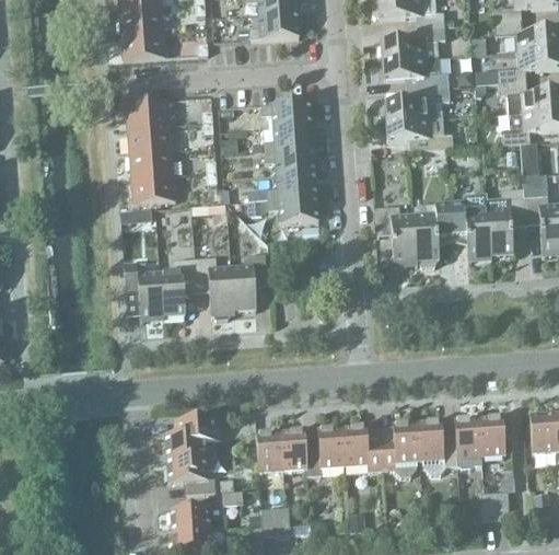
[(119,0),(120,10),(162,7),(161,0),(119,0)]
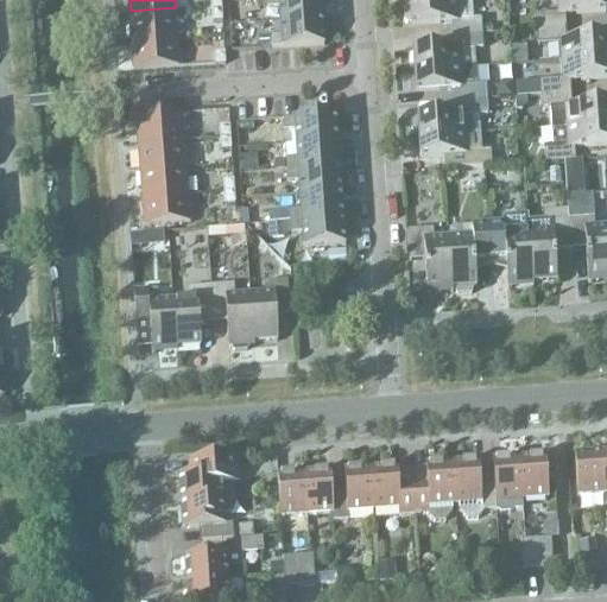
[(280,2),(282,16),(323,12),(322,0),(269,0),(269,2),(280,2)]
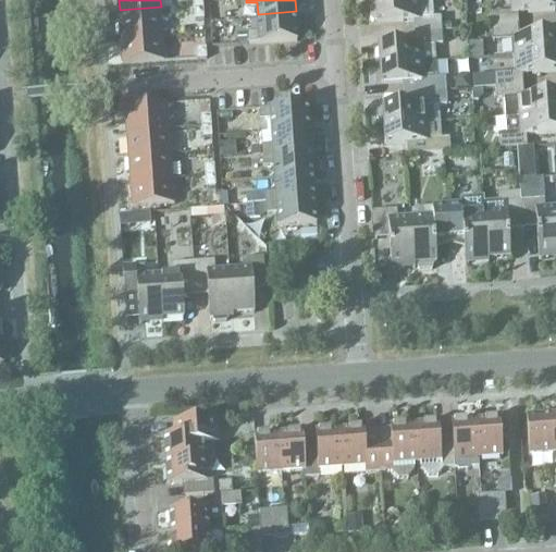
[(375,0),(372,0),(372,1),(369,4),(370,14),(373,17),(377,17),(378,19),(414,16),(415,28),(442,26),(442,12),(433,13),(432,0),(375,0)]
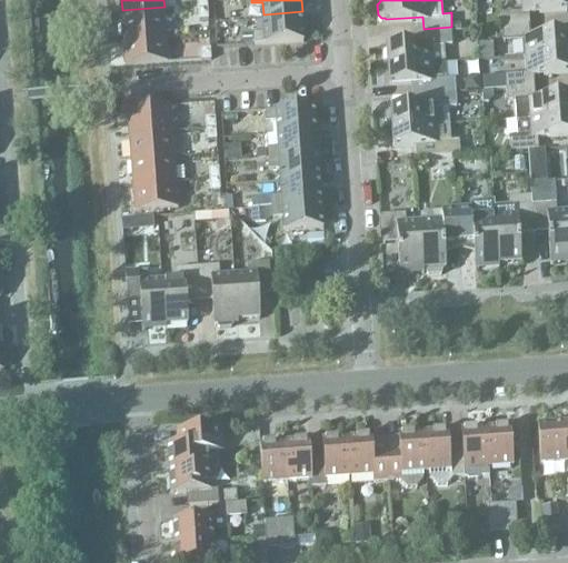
[(501,9),(501,23),(530,21),(529,10),(567,7),(567,6),(567,0),(521,0),(522,8),(501,9)]
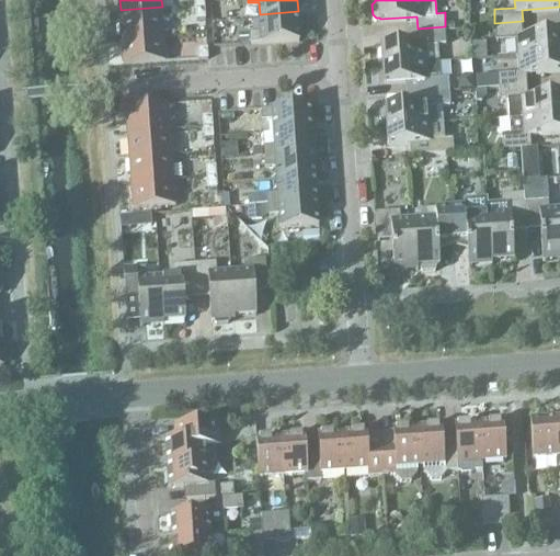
[(205,4),(195,4),(196,15),(206,14),(205,4)]
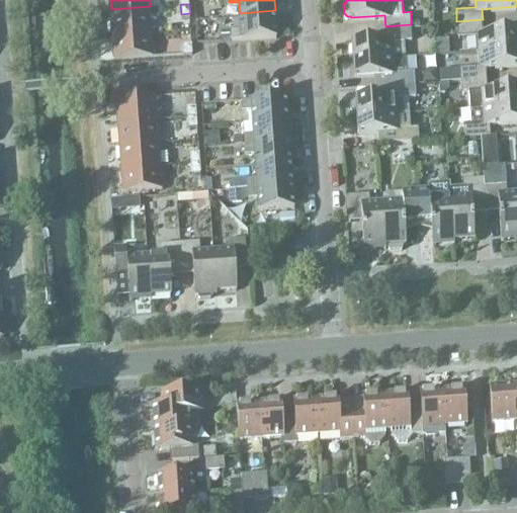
[(111,9),(112,32),(151,29),(150,6),(111,9)]
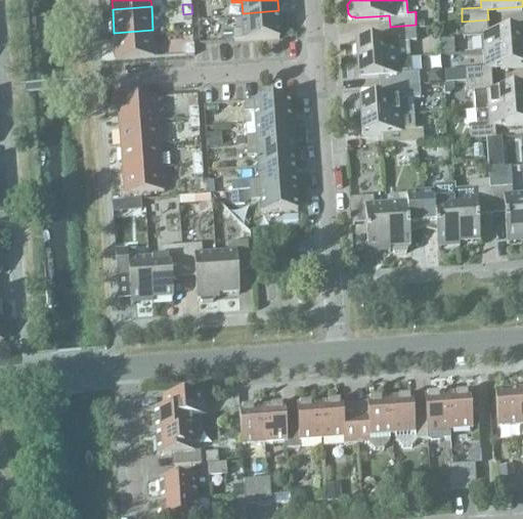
[(278,10),(243,13),(243,26),(232,27),(233,37),(244,36),(244,37),(279,34),(278,10)]
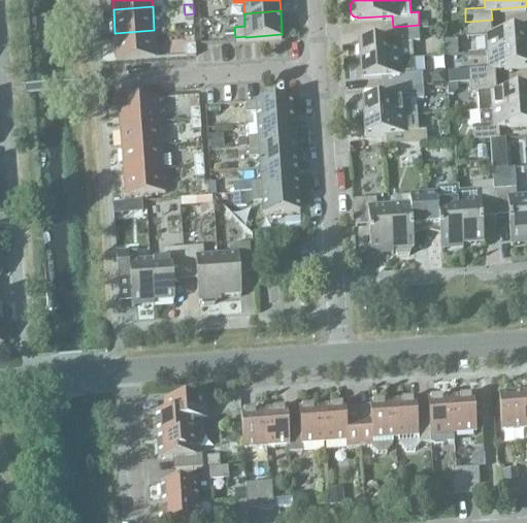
[(488,48),(526,45),(526,28),(492,31),(492,20),(465,22),(466,34),(487,33),(488,48)]
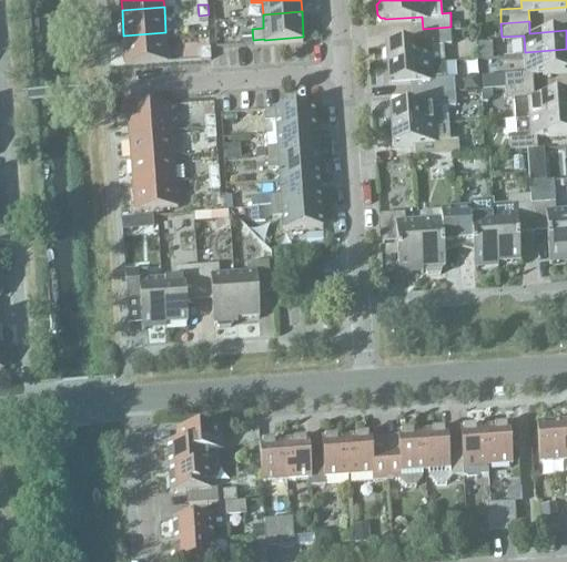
[(451,27),(423,29),(424,40),(386,42),(387,62),(445,58),(444,41),(452,41),(451,27)]
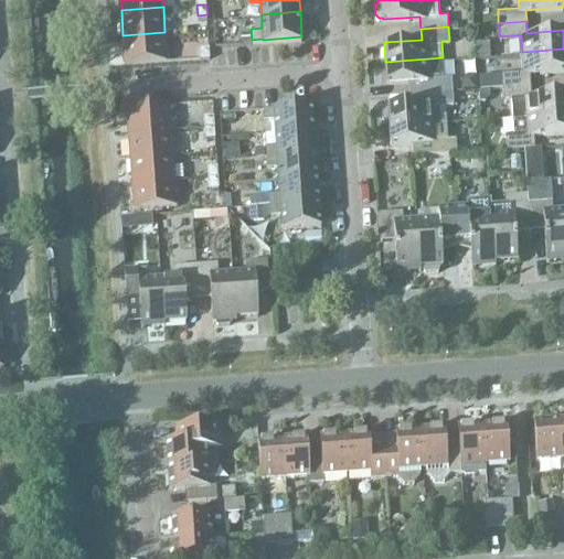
[(165,32),(123,35),(125,61),(167,57),(165,32)]
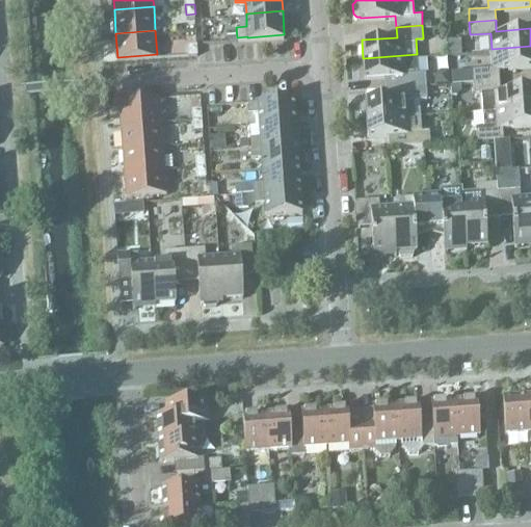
[(197,42),(188,42),(189,52),(197,52),(197,42)]
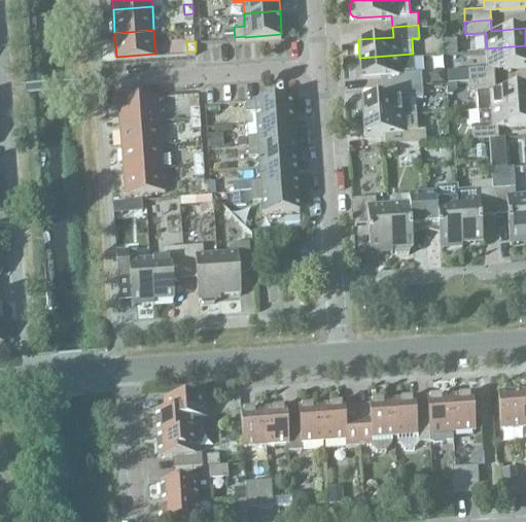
[(525,45),(487,48),(488,65),(467,66),(467,67),(448,68),(449,80),(468,79),(495,77),(494,66),(525,64),(525,45)]
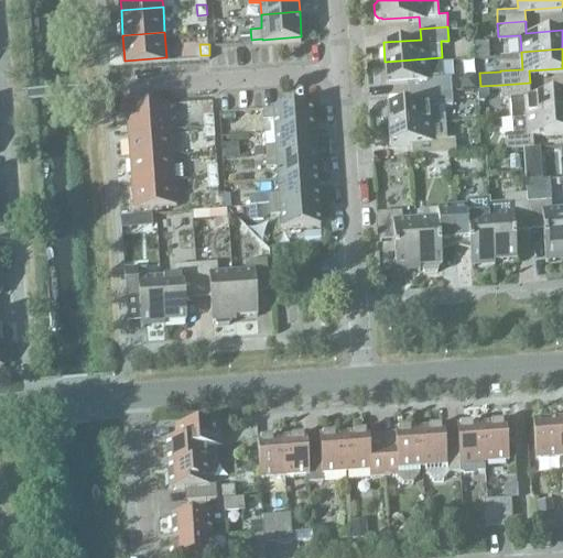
[(442,57),(385,62),(386,80),(423,78),(424,89),(452,88),(451,74),(443,75),(442,57)]
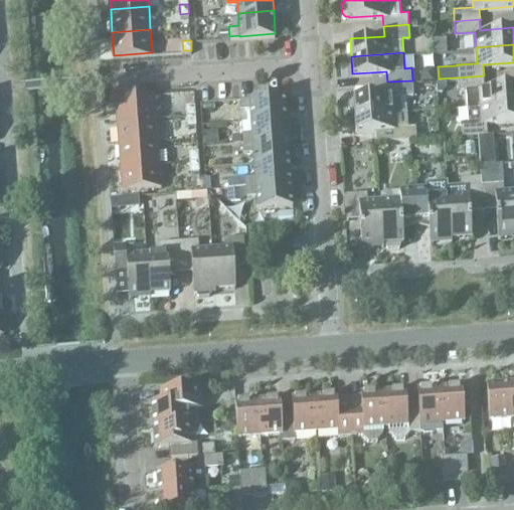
[(459,90),(466,90),(467,105),(513,101),(513,83),(484,86),(484,75),(458,77),(459,90)]
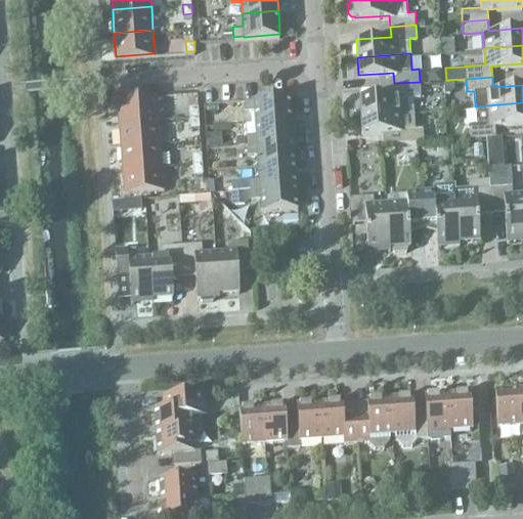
[(395,94),(380,95),(360,96),(360,98),(357,98),(355,101),(355,110),(358,112),(358,114),(361,114),(361,115),(402,112),(415,111),(413,95),(421,94),(420,82),(394,83),(395,94)]
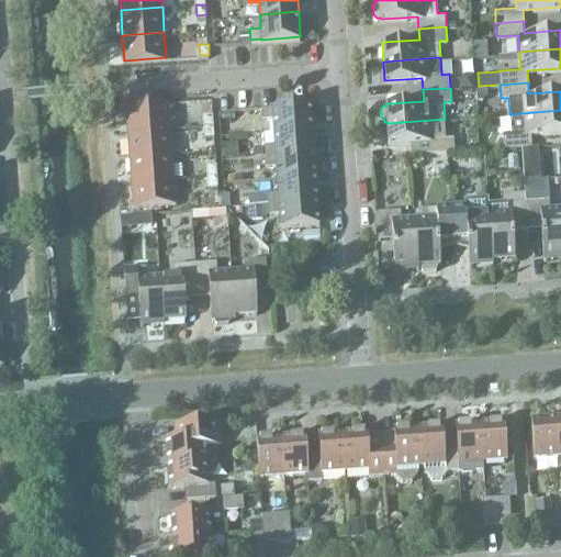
[(126,103),(128,129),(170,126),(169,100),(126,103)]
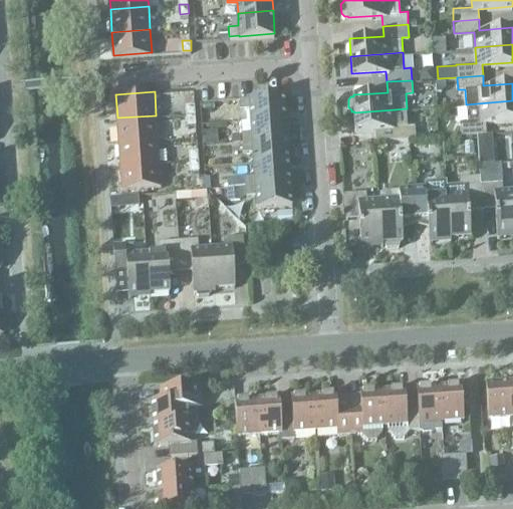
[(250,105),(251,117),(286,115),(284,93),(249,95),(239,96),(240,106),(250,105)]
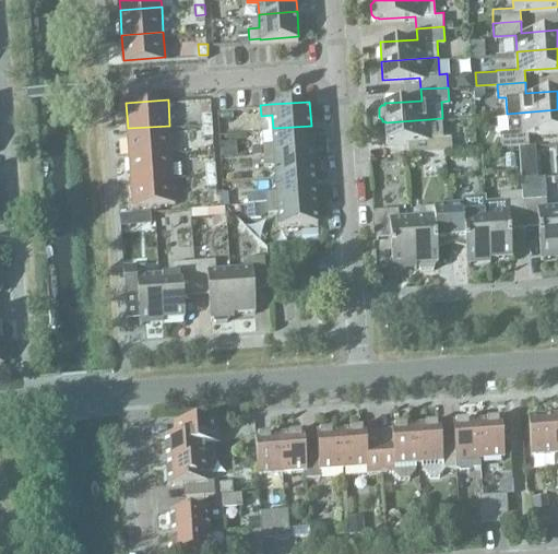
[(557,109),(507,114),(508,130),(500,131),(501,145),(529,143),(529,131),(557,129),(557,109)]
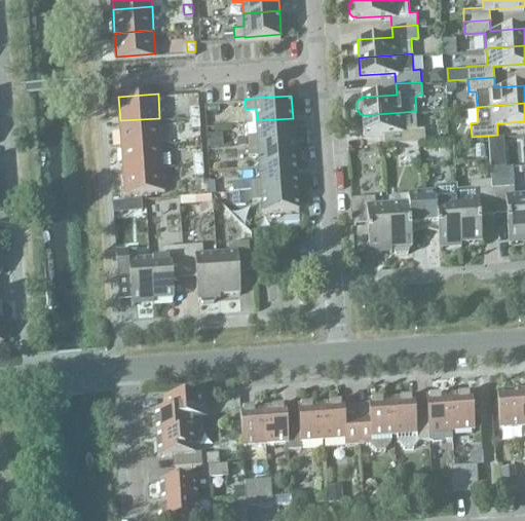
[(190,106),(191,115),(200,115),(199,105),(190,106)]
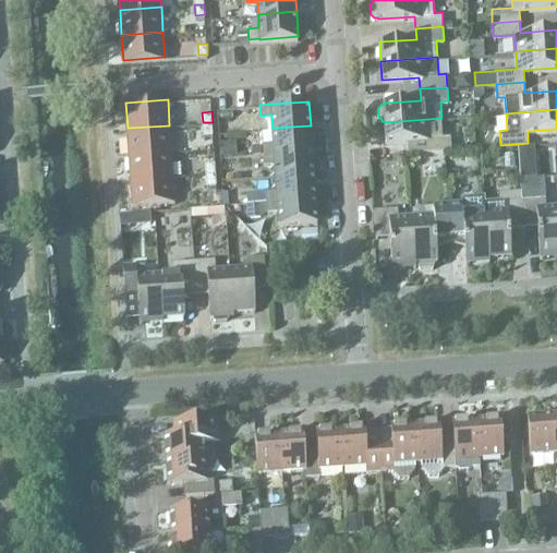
[(468,117),(450,118),(450,130),(468,130),(468,117)]
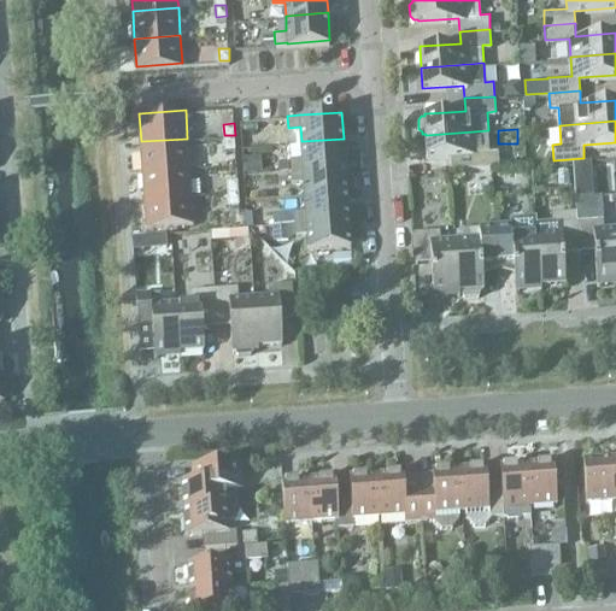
[(474,131),(426,135),(427,156),(468,153),(469,165),(499,164),(498,148),(475,150),(474,131)]
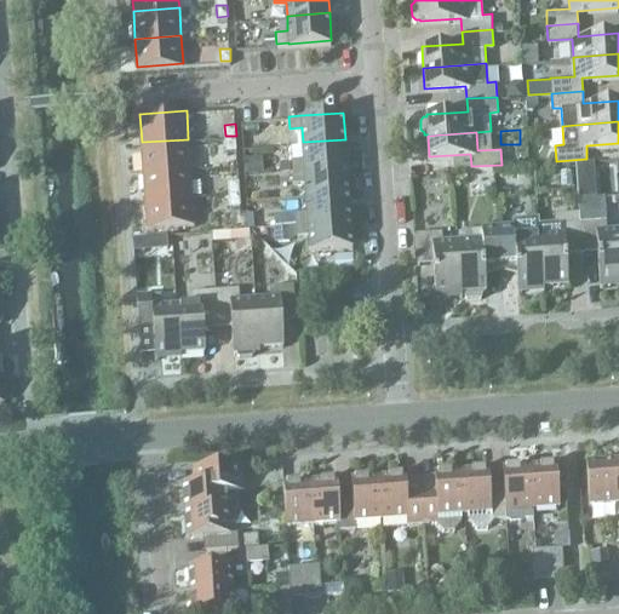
[(236,136),(225,136),(227,148),(236,148),(236,136)]
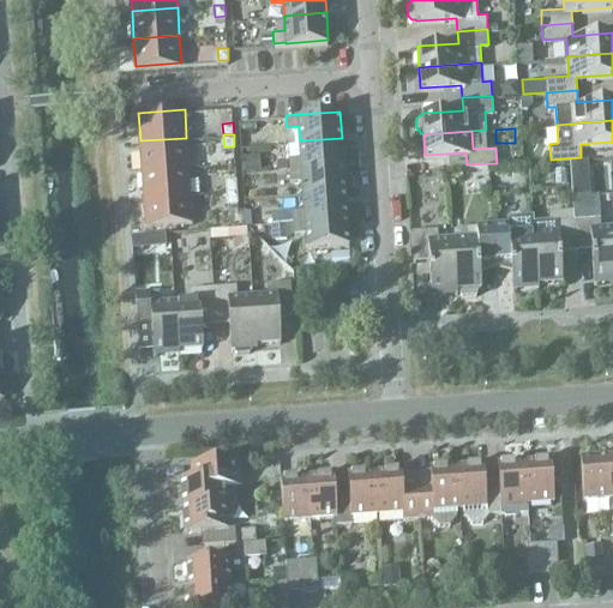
[(140,140),(143,168),(188,164),(186,138),(140,140)]
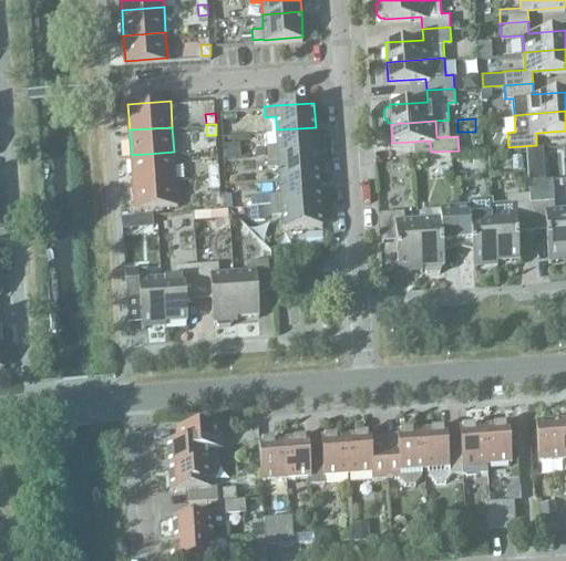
[(267,144),(267,154),(318,151),(316,127),(277,130),(278,143),(267,144)]
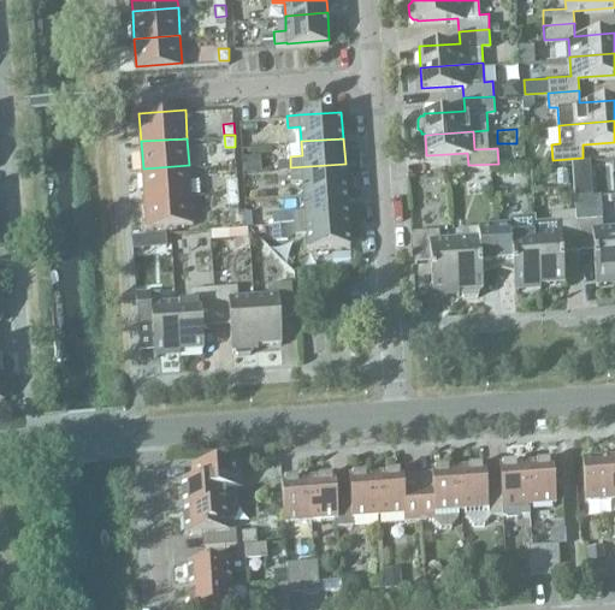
[(303,179),(305,193),(347,190),(346,164),(290,167),(291,179),(303,179)]
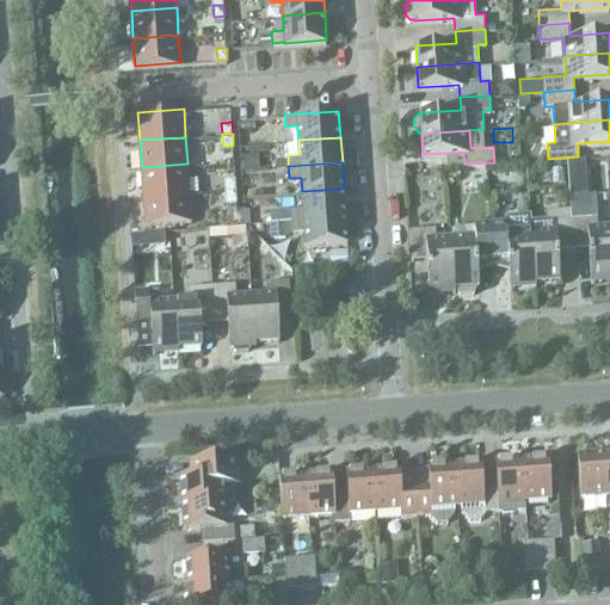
[(142,167),(143,195),(190,191),(188,164),(142,167)]
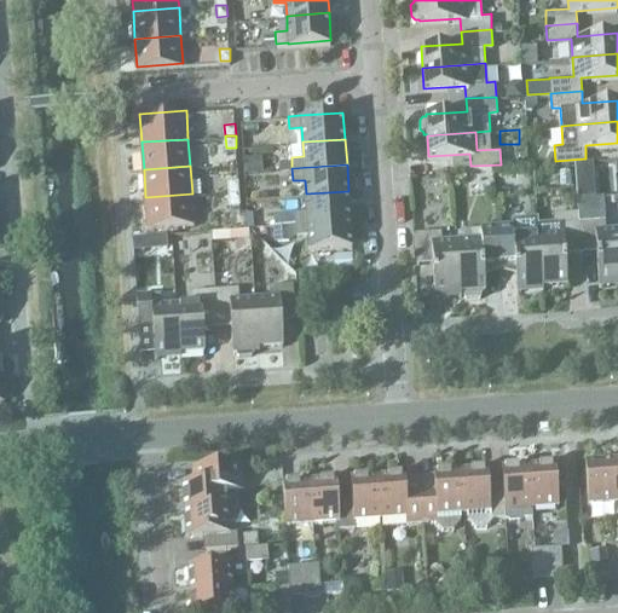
[(227,179),(229,191),(240,190),(238,178),(227,179)]
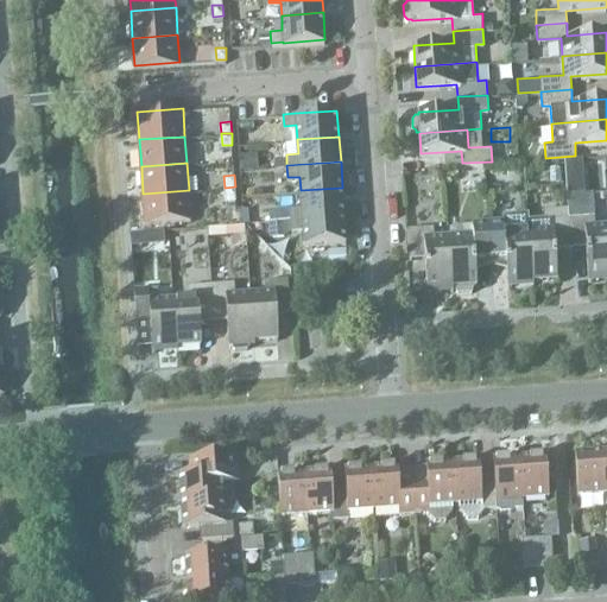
[(235,187),(225,188),(226,200),(236,198),(235,187)]
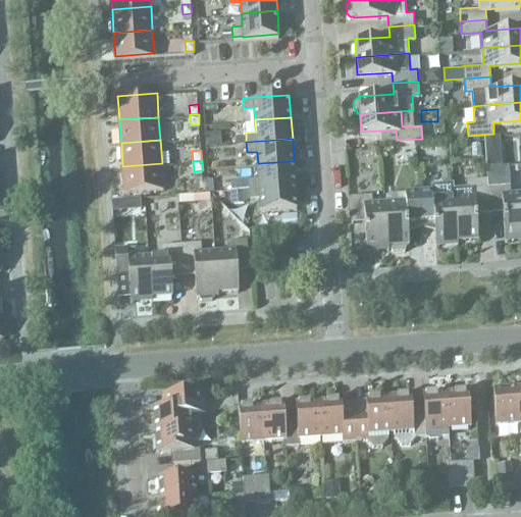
[(249,176),(249,186),(296,183),(294,161),(258,163),(259,175),(249,176)]
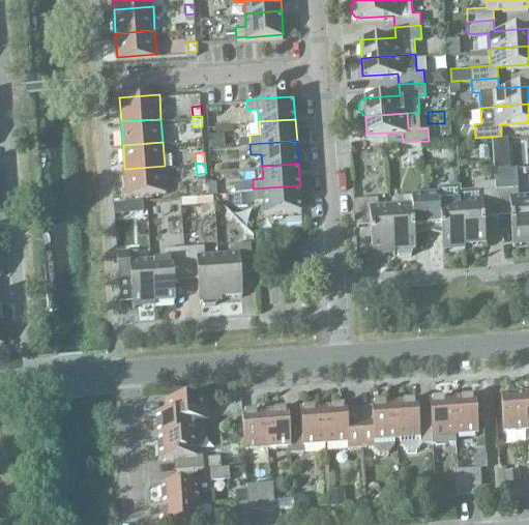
[(165,166),(124,169),(126,193),(166,190),(165,166)]
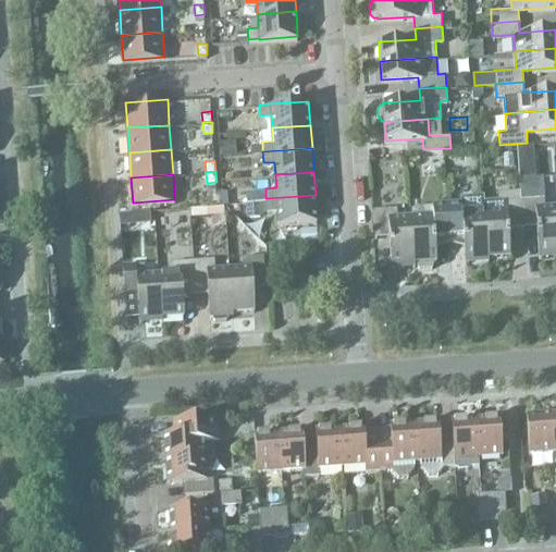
[(555,204),(545,205),(543,174),(519,176),(520,188),(523,224),(538,223),(540,255),(543,255),(542,252),(555,249),(555,204)]
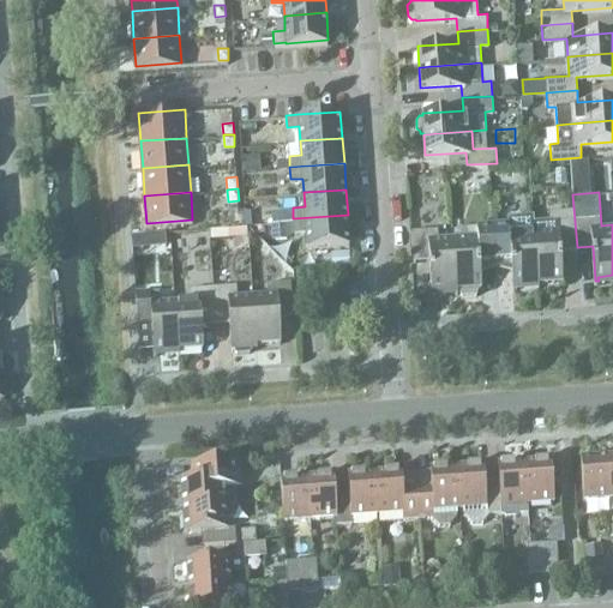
[(551,218),(534,220),(539,284),(539,281),(563,280),(562,248),(577,247),(574,208),(550,210),(551,218)]
